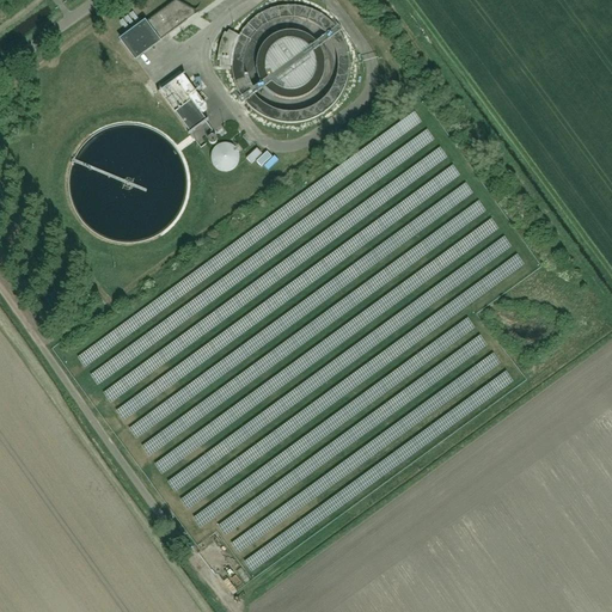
[(135,60),(188,22),(183,16),(191,10),(191,11),(193,10),(176,1),(152,18),(144,25),(120,42),(121,43),(122,41),(135,59),(133,60),(134,60),(135,60)]
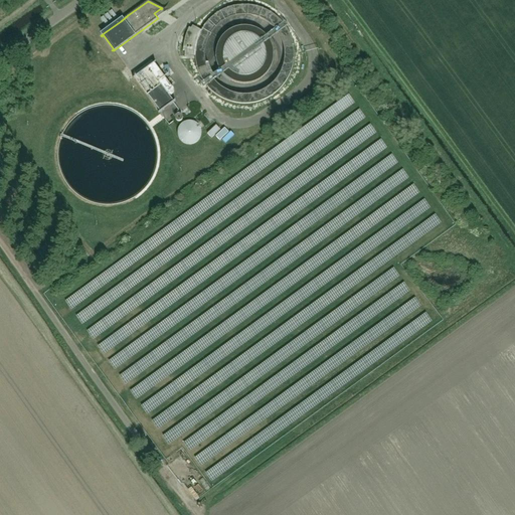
[(200,33),(201,30),(193,26),(191,29),(189,28),(188,30),(187,32),(186,35),(185,37),(185,39),(184,43),(183,46),(183,48),(183,51),(185,52),(185,56),(195,55),(195,53),(195,50),(195,48),(196,45),(196,42),(197,40),(198,37),(199,35),(200,33)]
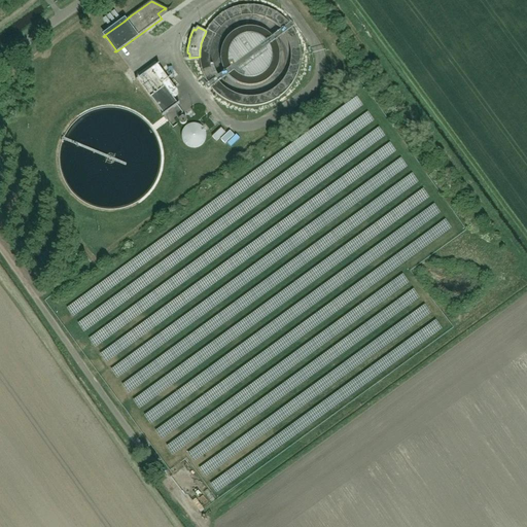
[(177,104),(172,98),(173,98),(174,98),(175,98),(176,97),(177,96),(178,95),(178,94),(178,93),(178,92),(177,92),(177,91),(177,90),(176,90),(175,90),(157,66),(160,64),(159,64),(137,79),(136,80),(137,81),(138,80),(164,114),(162,115),(163,116),(164,115),(179,104),(179,103),(177,104)]
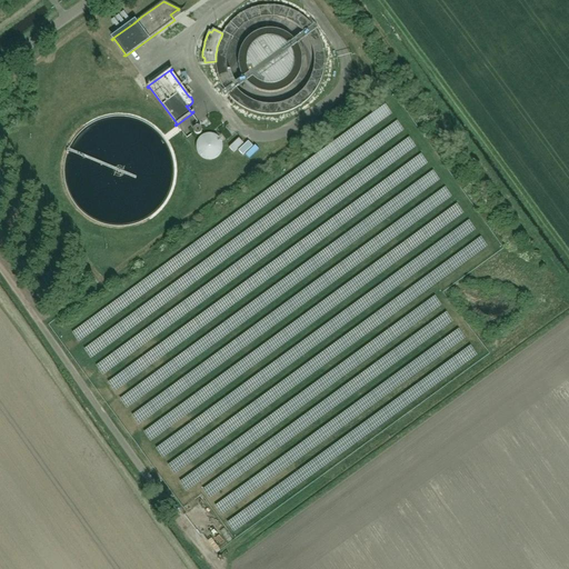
[(203,158),(208,160),(213,159),(218,157),(221,152),(222,148),(222,143),(219,139),(216,136),(211,133),(206,135),(201,137),(198,140),(198,141),(197,146),(197,150),(199,155),(203,158)]
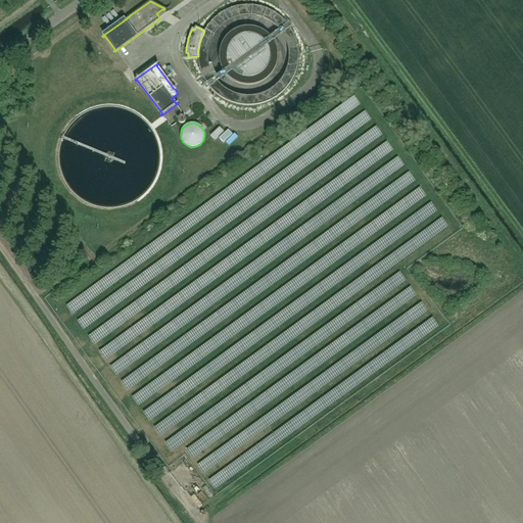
[(235,446),(237,452),(242,450),(243,449),(256,445),(259,443),(258,439),(264,436),(265,439),(271,435),(260,420),(259,418),(256,413),(230,431),(232,437),(244,434),(232,442),(235,446)]
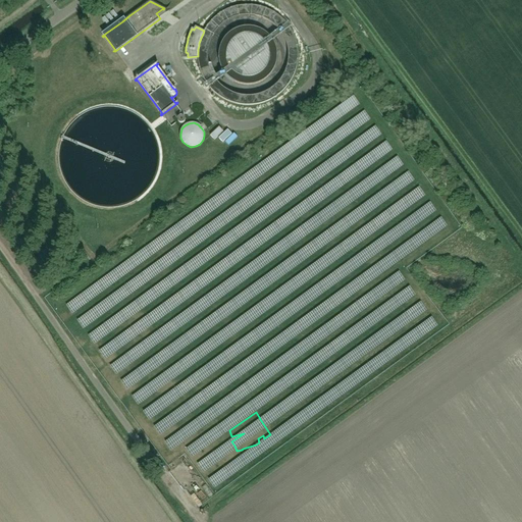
[(210,445),(192,459),(205,477),(223,463),(210,445)]
